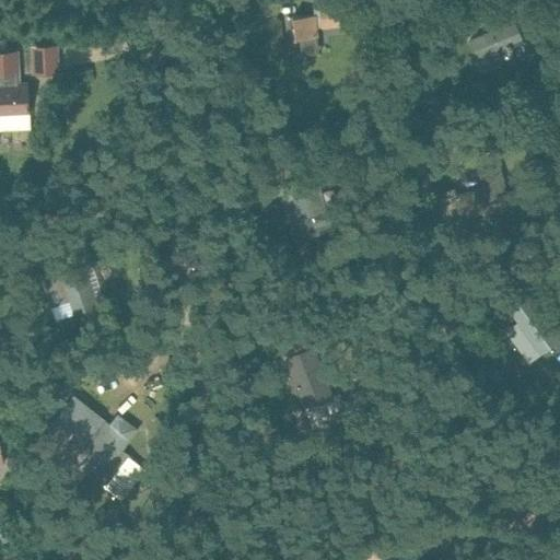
[(348,0),(319,2),(319,4),(313,4),(314,13),(294,15),(296,37),(317,35),(317,26),(321,25),(322,27),(352,24),(349,0),(348,0)]
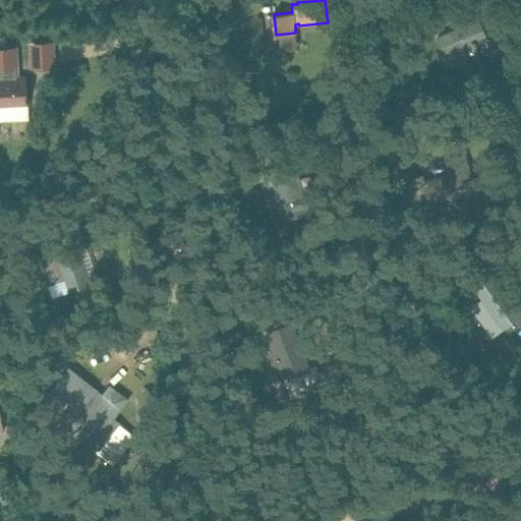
[(479,19),(436,37),(449,67),(469,58),(465,47),(486,38),(479,19)]
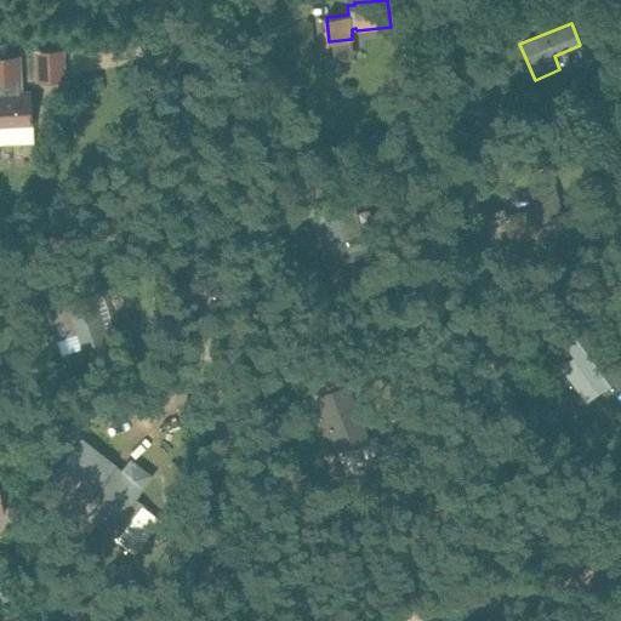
[(18,52),(0,53),(0,78),(20,77),(18,52)]
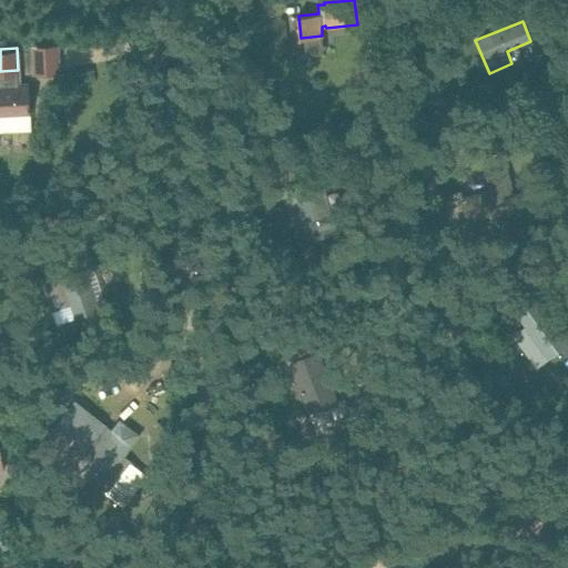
[(14,72),(0,72),(0,115),(31,114),(29,82),(14,82),(14,72)]
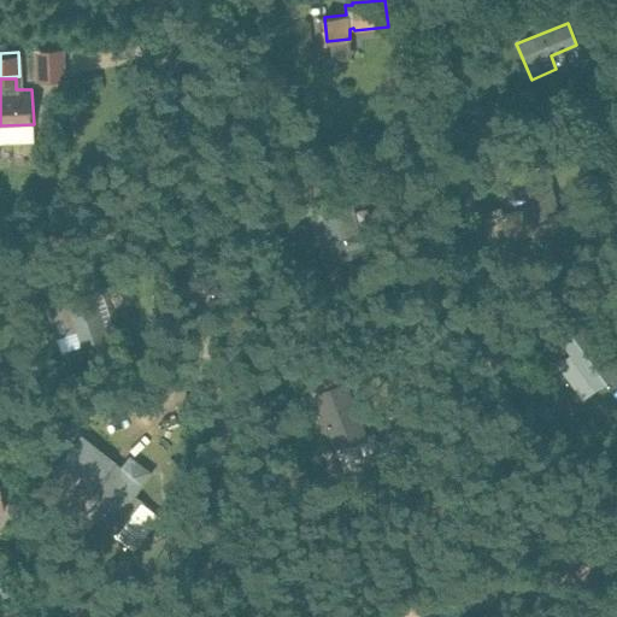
[(331,201),(309,207),(319,245),(325,265),(368,253),(351,195),(331,201)]
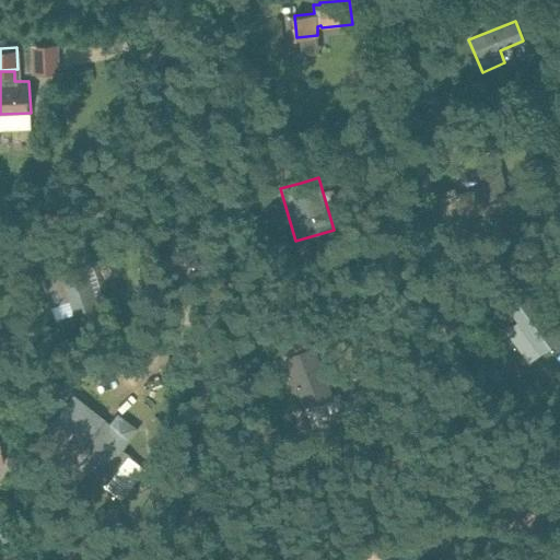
[(28,279),(34,296),(46,293),(55,319),(97,306),(98,310),(106,306),(92,263),(49,276),(48,272),(28,279)]
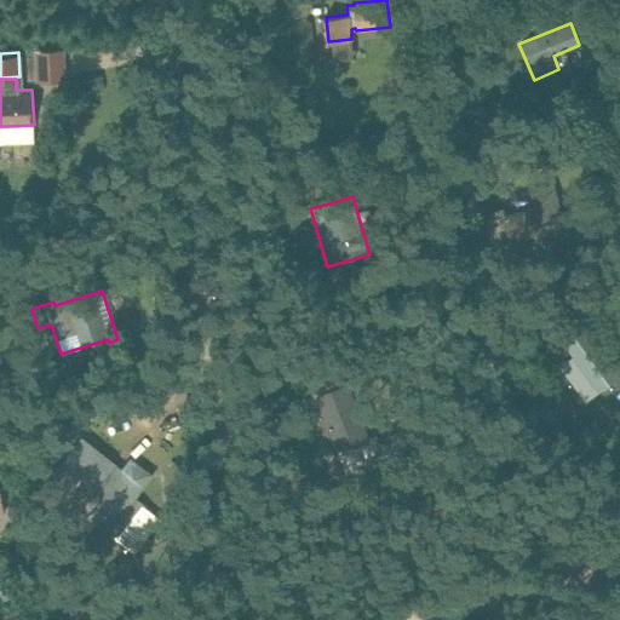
[(581,311),(551,334),(561,349),(566,345),(597,391),(619,374),(619,361),(610,349),(606,352),(590,329),(593,328),(581,311)]
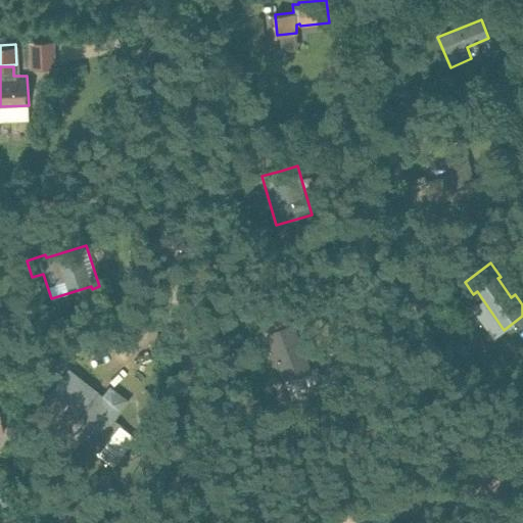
[(268,333),(291,396),(324,385),(318,367),(312,369),(293,324),(268,333)]
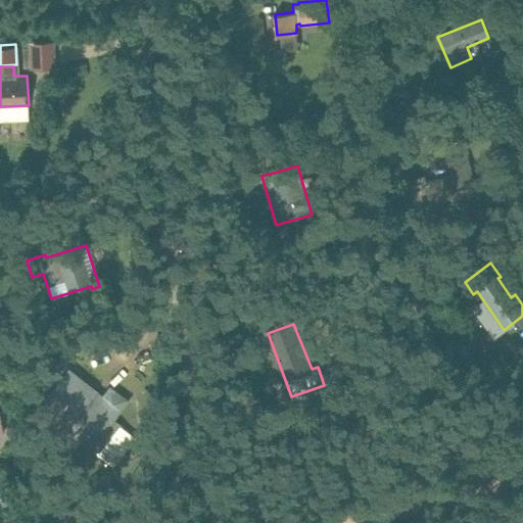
[(97,391),(80,413),(87,418),(81,426),(82,427),(75,435),(98,454),(121,426),(112,419),(120,410),(97,391)]
